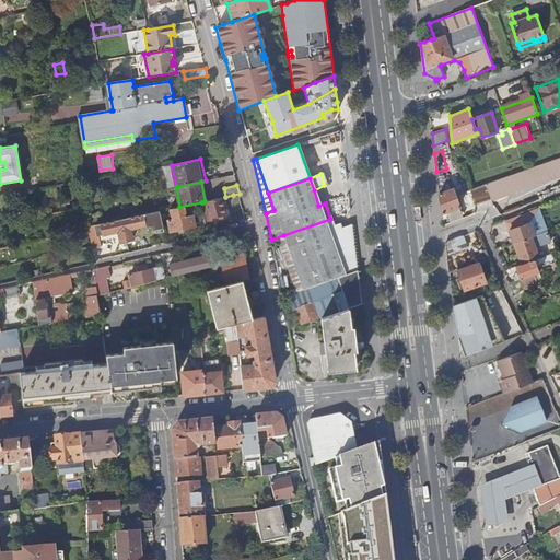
[(490,199),(486,185),(470,190),(476,205),(490,199)]
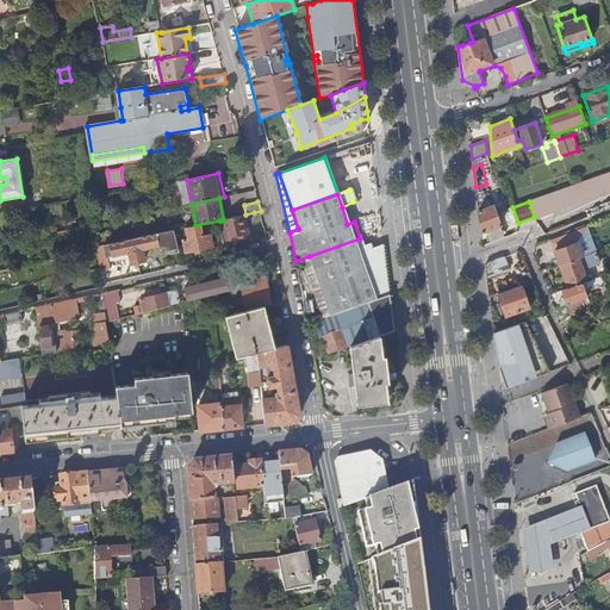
[(479,212),(481,234),(500,226),(493,206),(479,212)]
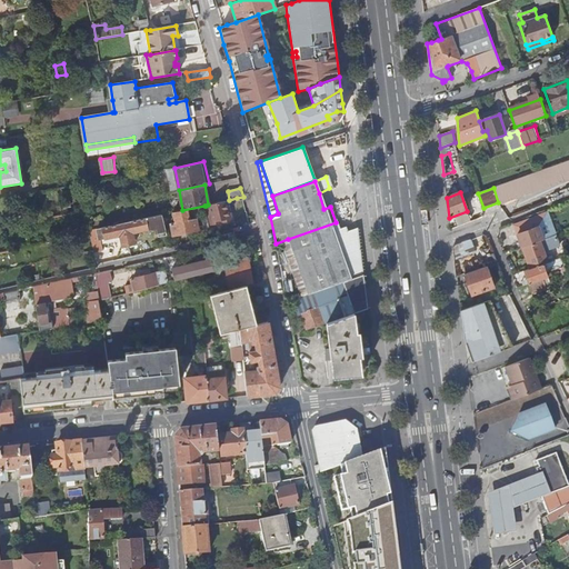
[(232,220),(228,200),(208,205),(206,206),(210,225),(232,220)]
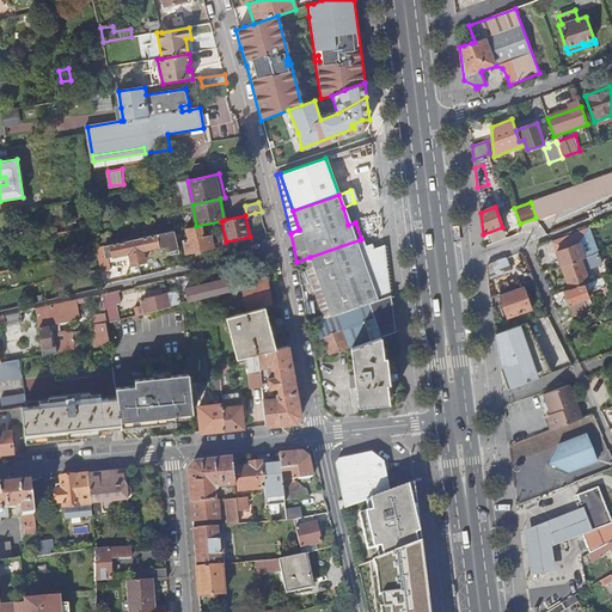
[(203,237),(201,226),(187,228),(189,240),(184,242),(187,252),(214,246),(210,236),(203,237)]
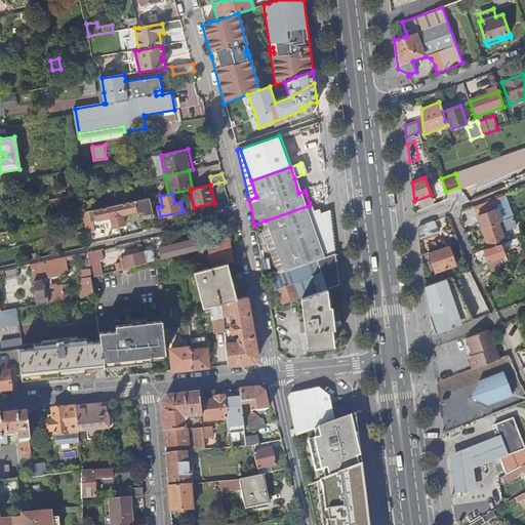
[(505,197),(493,202),(496,210),(508,205),(505,197)]
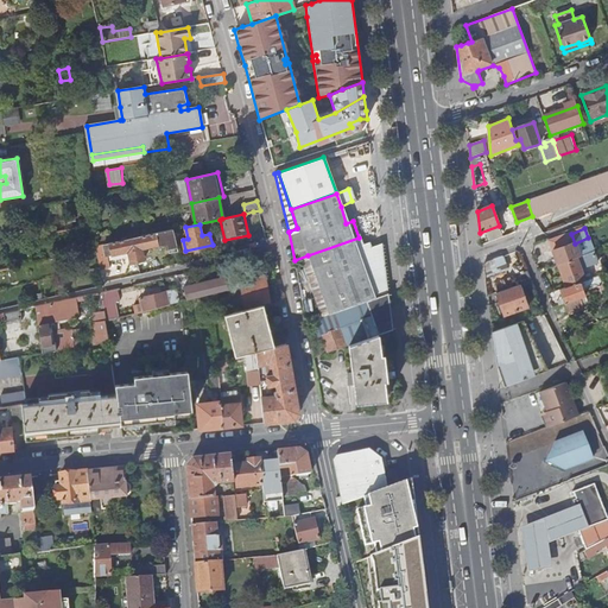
[(169,252),(178,249),(173,229),(96,246),(96,248),(96,249),(101,270),(111,267),(108,257),(128,252),(131,263),(144,260),(141,248),(157,246),(157,244),(166,241),(169,252)]
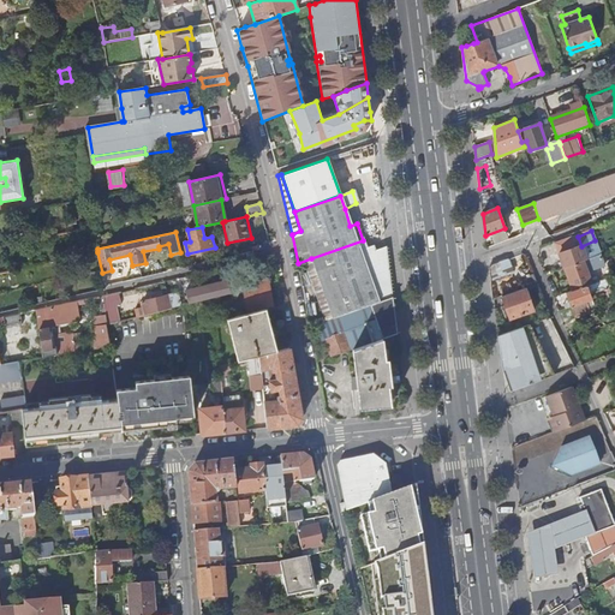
[(559,255),(563,267),(565,267),(584,260),(601,254),(595,240),(581,246),(578,237),(559,244),(562,254),(559,255)]
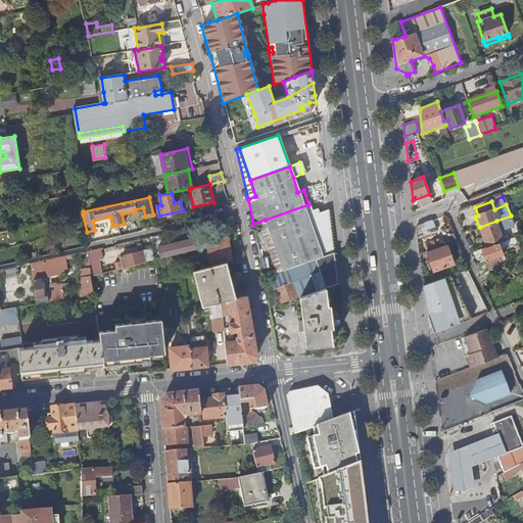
[(308,204),(265,220),(283,271),(333,252),(330,227),(328,210),(319,214),(317,209),(312,210),(308,204)]
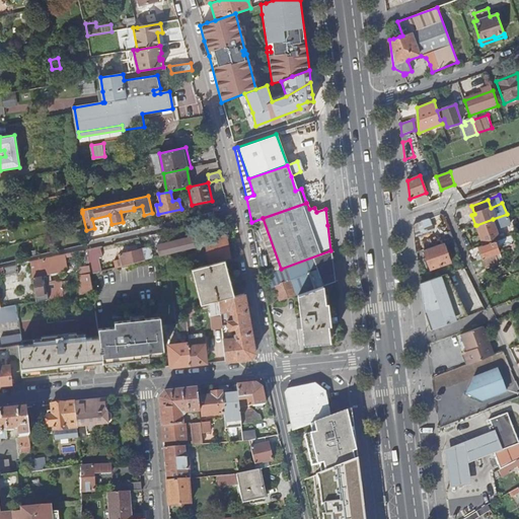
[(413,223),(417,236),(436,230),(432,217),(413,223)]
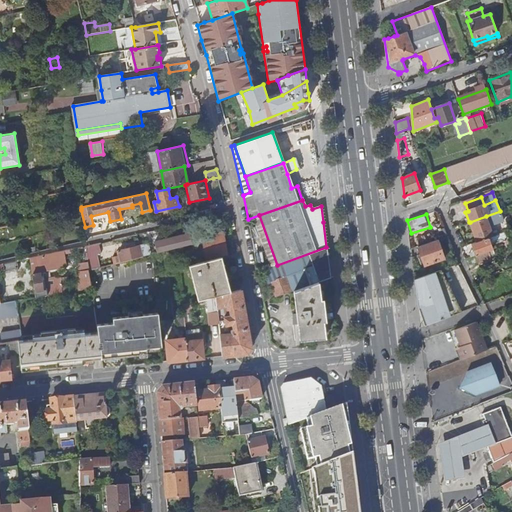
[(486,216),(470,222),(477,242),(492,237),(486,216)]
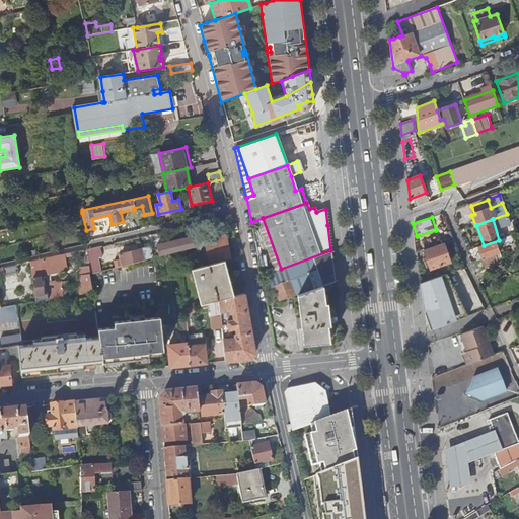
[(484,245),(477,248),(480,255),(482,260),(500,253),(498,248),(505,245),(505,244),(507,243),(511,244),(513,248),(517,246),(513,235),(499,240),(484,245)]
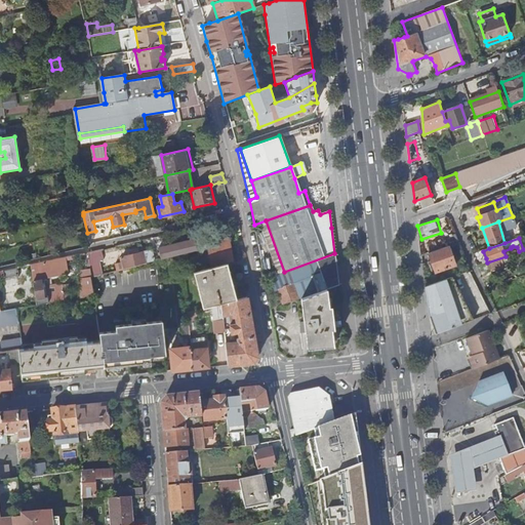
[(205,243),(205,246),(208,246),(208,250),(211,265),(232,261),(229,239),(205,243)]
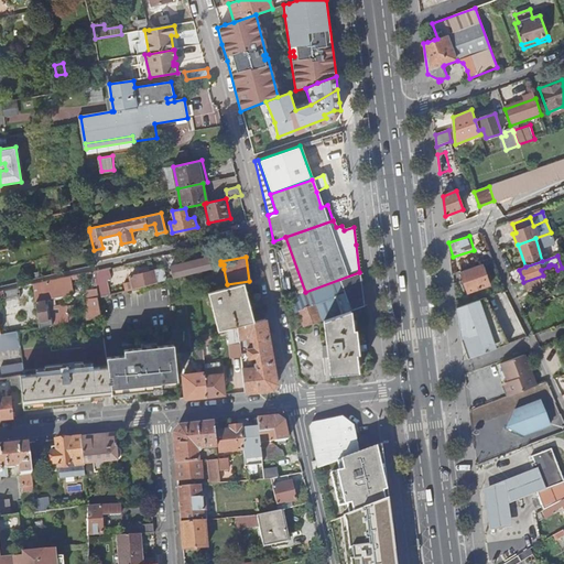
[(212,269),(208,258),(170,268),(173,279),(212,269)]
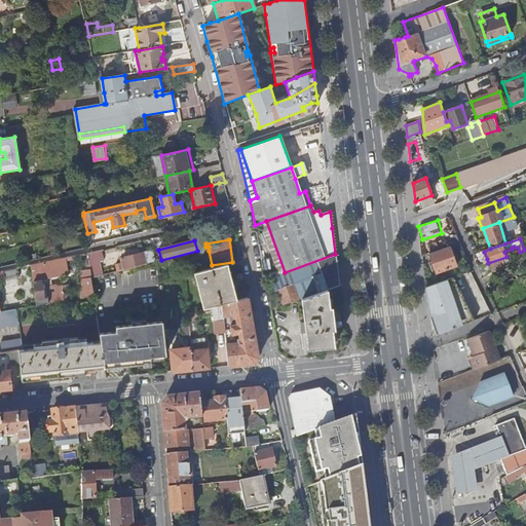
[(448,248),(428,254),(436,273),(455,267),(448,248)]
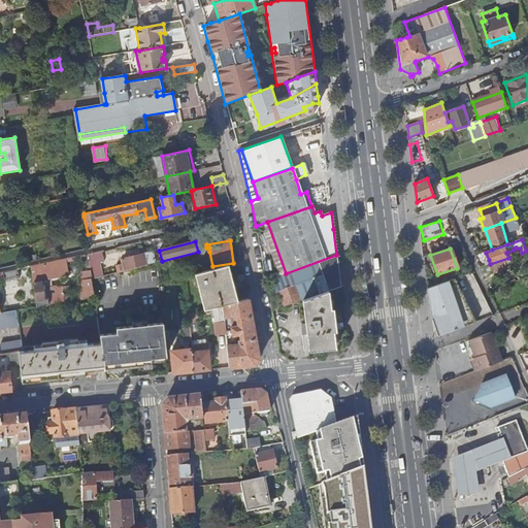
[(153,252),(143,253),(144,254),(146,265),(155,263),(153,252)]
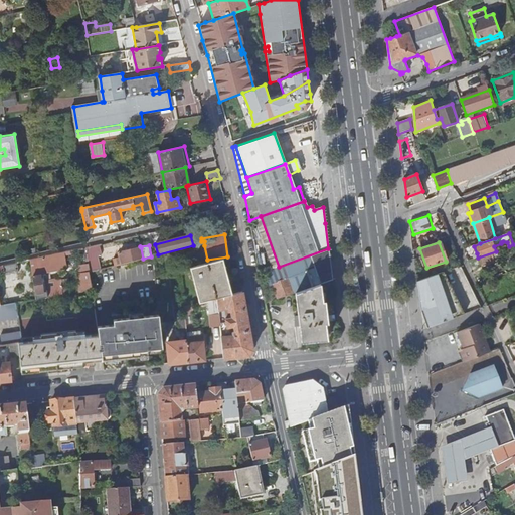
[(94,260),(92,246),(86,247),(89,266),(95,264),(94,260)]
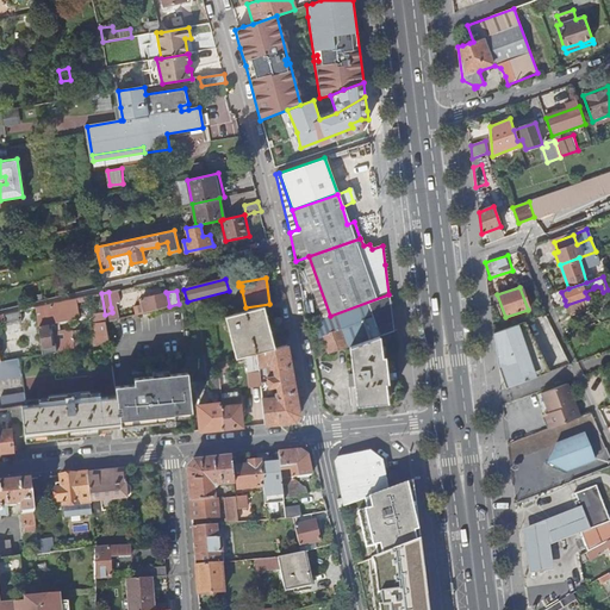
[(139,306),(112,312),(105,315),(106,323),(169,306),(167,293),(142,299),(143,306),(141,307),(139,306)]
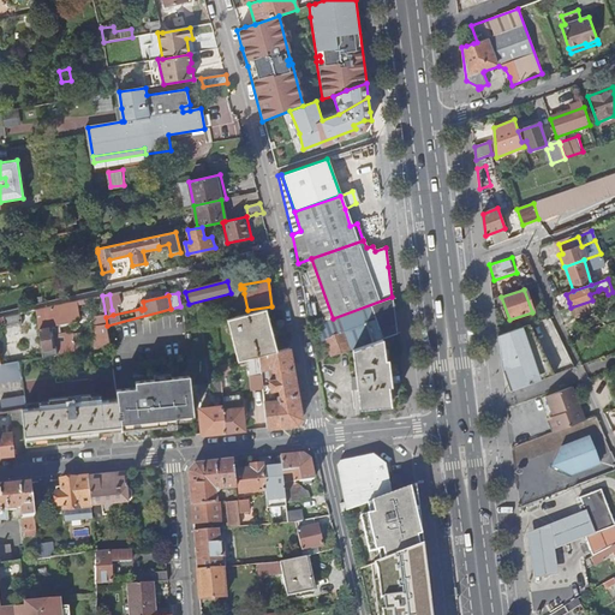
[(333,318),(315,324),(316,326),(377,304),(388,336),(396,334),(392,297),(333,318)]
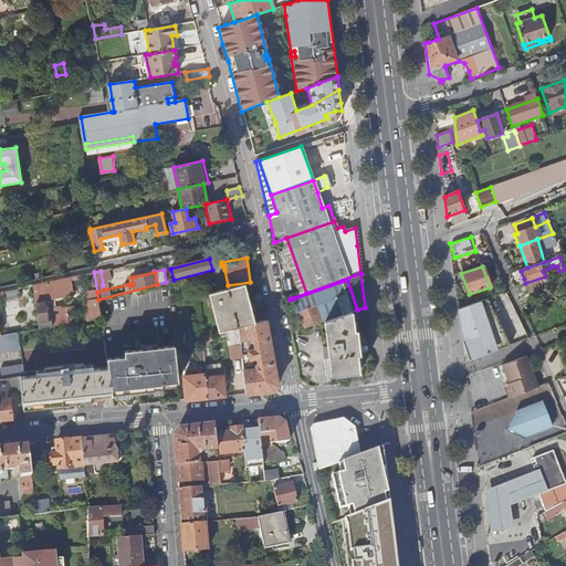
[(545,276),(525,283),(528,293),(548,286),(545,276)]
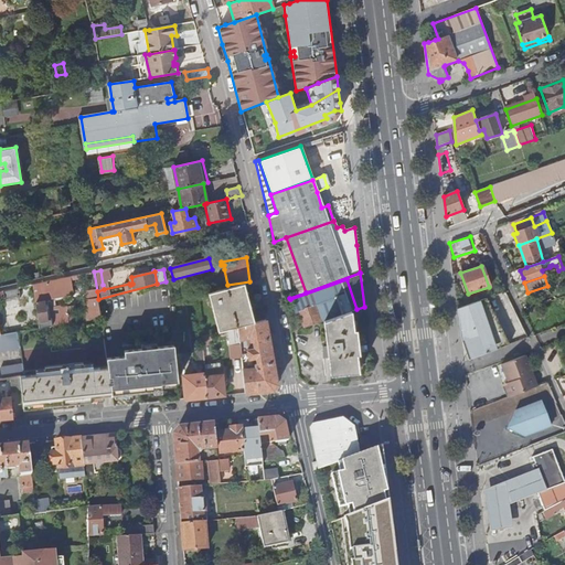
[(72,296),(70,277),(32,285),(34,300),(50,298),(50,299),(72,296)]
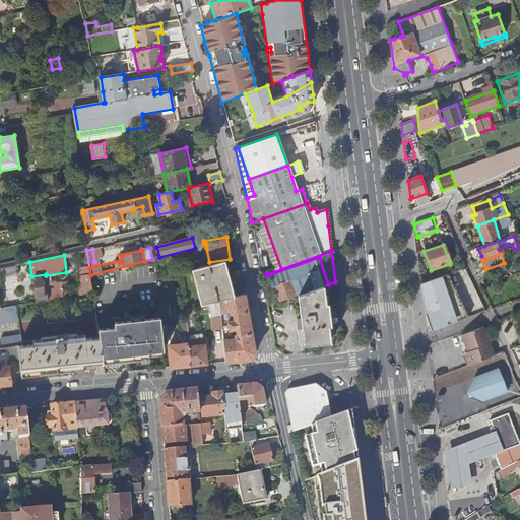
[(319,257),(267,275),(273,296),(277,295),(280,302),(298,296),(301,295),(296,281),(312,276),(317,288),(323,286),(328,284),(319,257)]
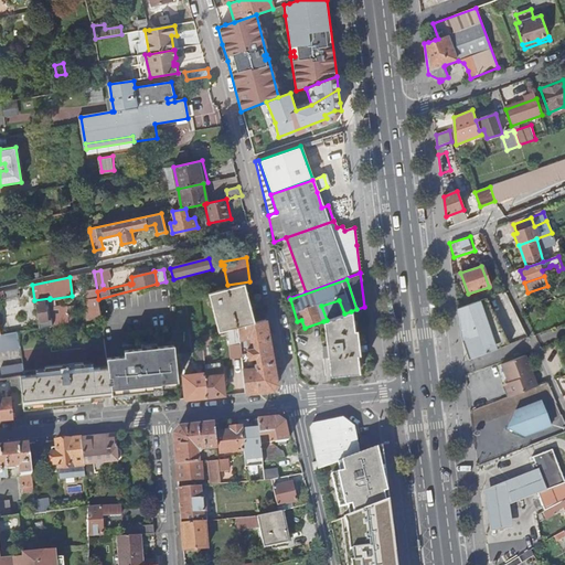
[(34,300),(32,285),(19,288),(22,312),(0,317),(0,333),(0,336),(17,332),(39,329),(35,304),(34,300)]
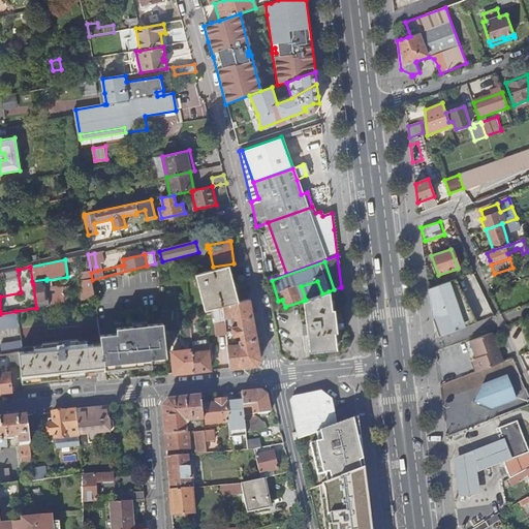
[(223,307),(237,303),(236,296),(237,296),(229,267),(195,275),(205,312),(214,309),(223,307)]
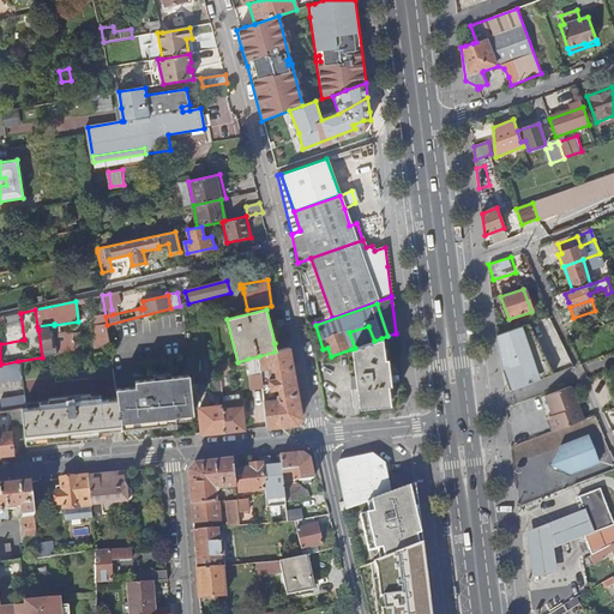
[(499,362),(501,363),(541,349),(529,324),(497,336),(499,362)]
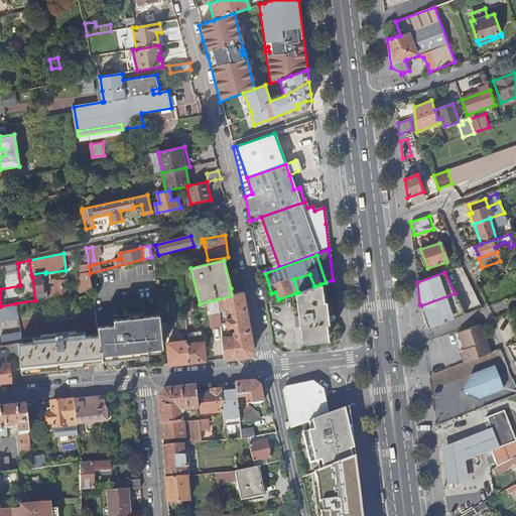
[(92,288),(90,273),(80,275),(81,285),(78,286),(79,293),(87,291),(92,288)]
